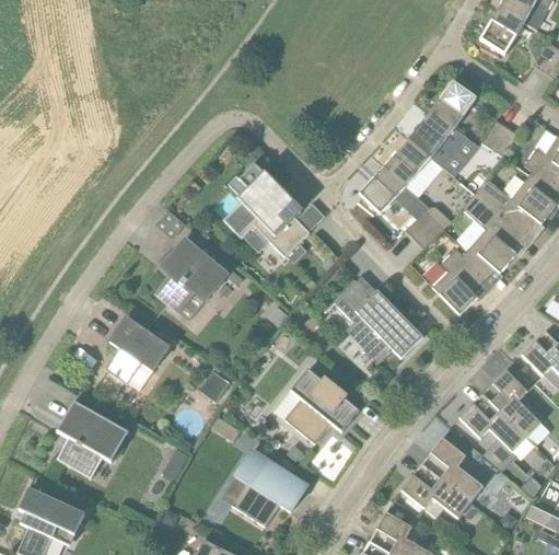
[(502,0),(499,7),(525,22),(536,0),(502,0)]
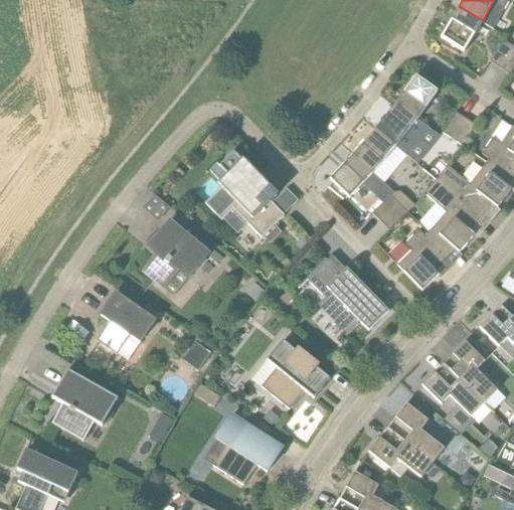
[(442,43),(456,51),(459,52),(461,47),(465,50),(483,20),(459,6),(442,35),(445,37),(442,43)]
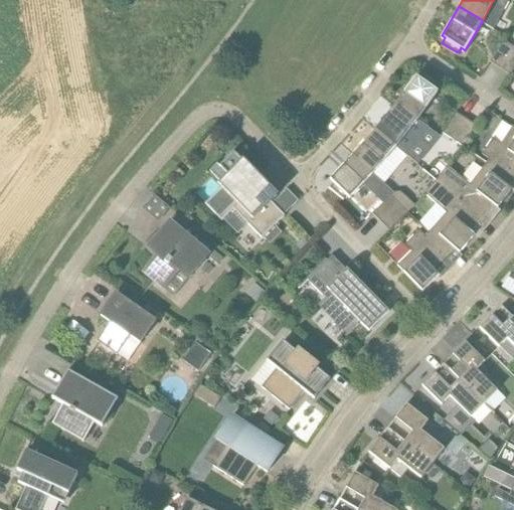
[(491,58),(501,65),(513,46),(513,43),(504,37),(491,58)]
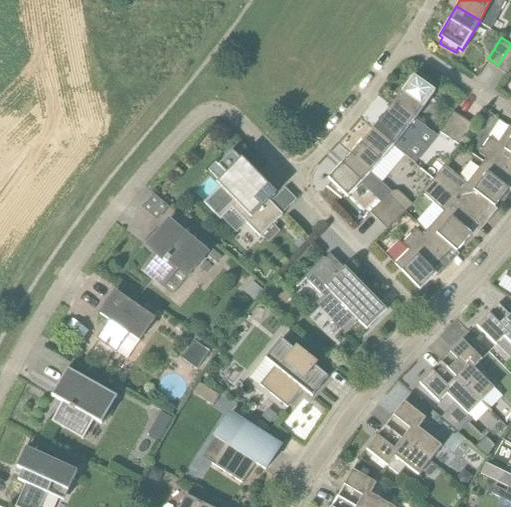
[(508,72),(510,67),(510,46),(498,65),(508,72)]
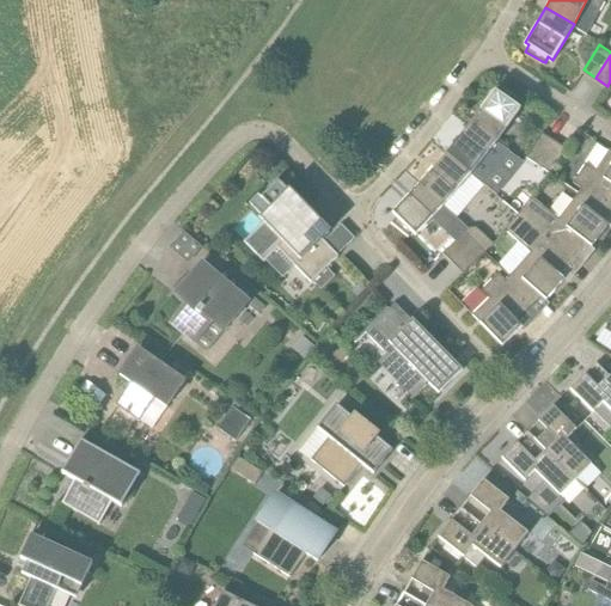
[(496,140),(499,138),(521,105),(517,103),(521,98),(503,84),(499,90),(495,87),(471,120),(496,140)]
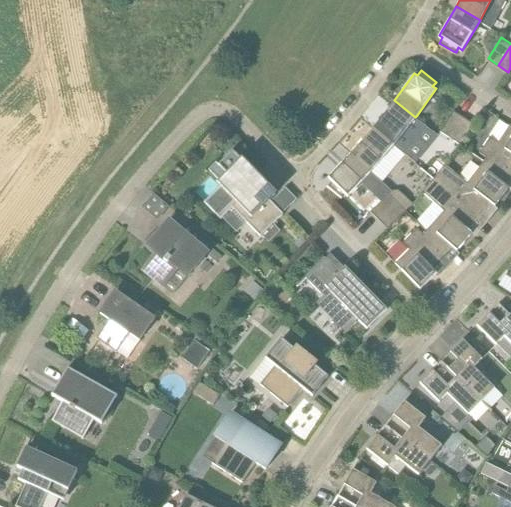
[(394,144),(395,142),(405,150),(427,123),(417,115),(415,117),(394,100),(374,126),(394,144)]
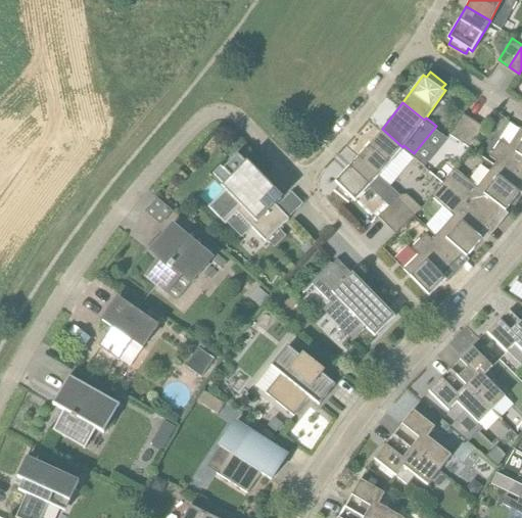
[(449,132),(461,139),(474,118),(464,110),(449,132)]
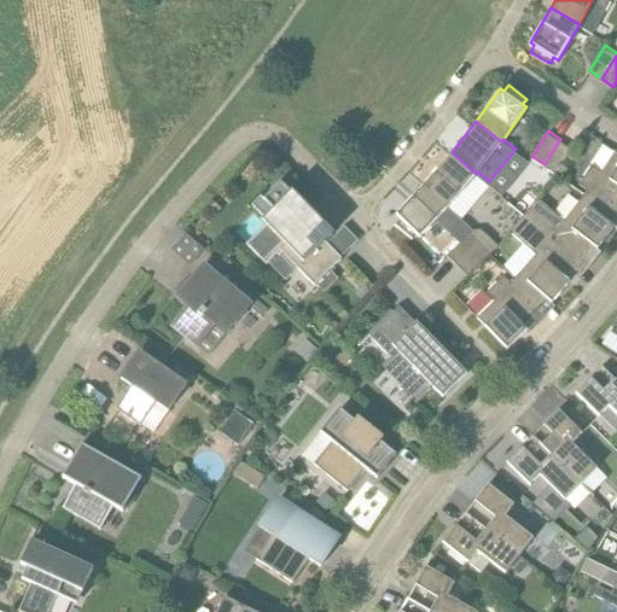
[(545,164),(557,173),(572,147),(560,139),(545,164)]
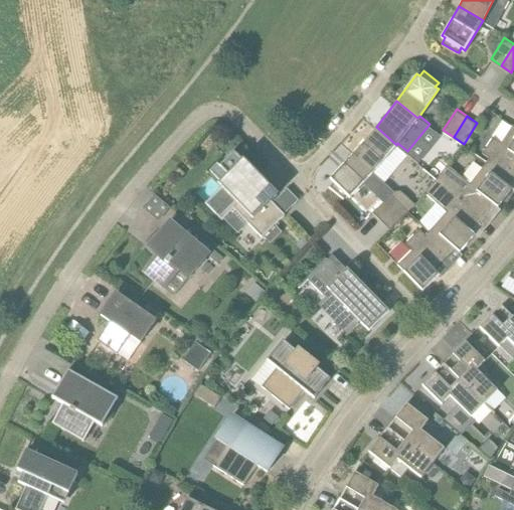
[(483,165),(508,183),(513,175),(513,123),(501,141),(493,135),(483,151),(489,156),(483,165)]
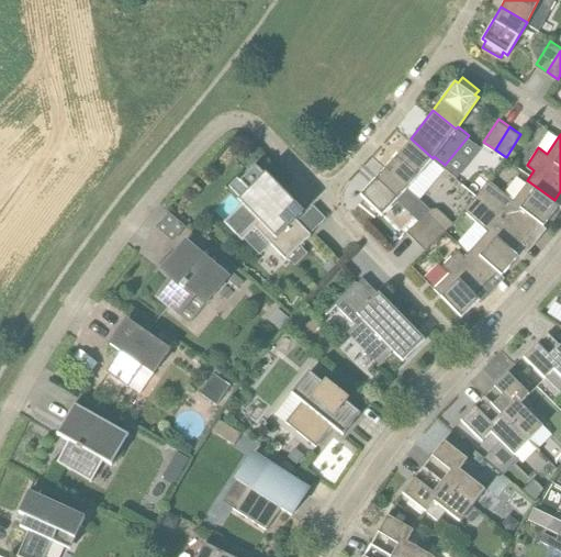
[(386,166),(408,186),(433,158),(411,138),(386,166)]
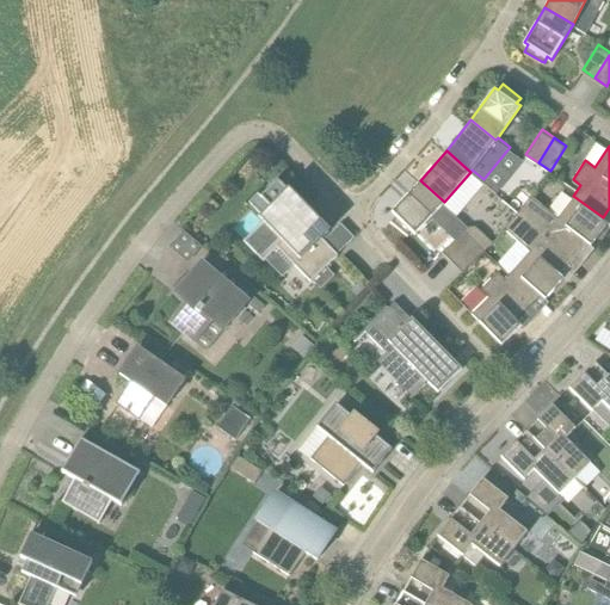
[(265,217),(244,238),(264,259),(278,245),(312,279),(338,252),(322,235),(328,229),(278,177),(262,193),(271,204),(262,214),(265,217)]
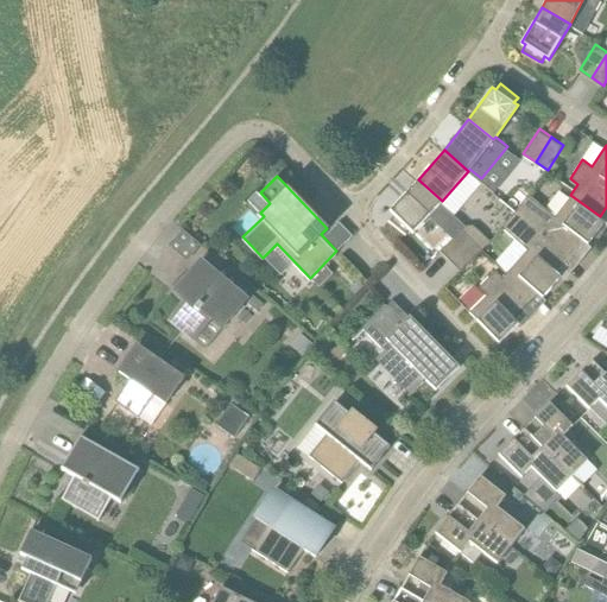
[(389,219),(404,230),(406,233),(410,228),(413,232),(442,201),(418,179),(391,209),(393,213),(389,219)]
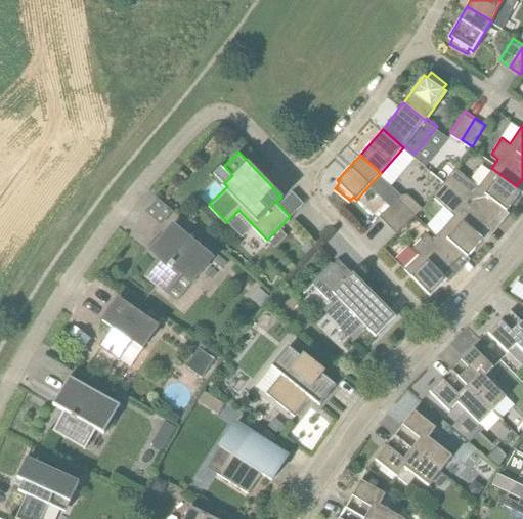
[(444,180),(490,218),(502,205),(507,208),(521,189),(517,186),(491,168),(479,184),(455,166),(444,180)]
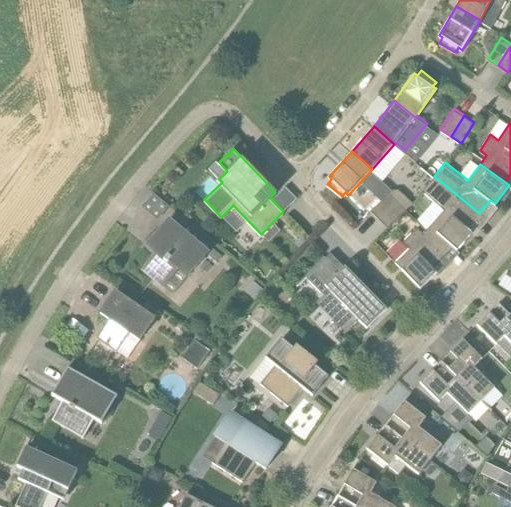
[(431,224),(454,245),(457,248),(472,231),(467,227),(479,213),(434,176),(422,189),(444,209),(431,224)]
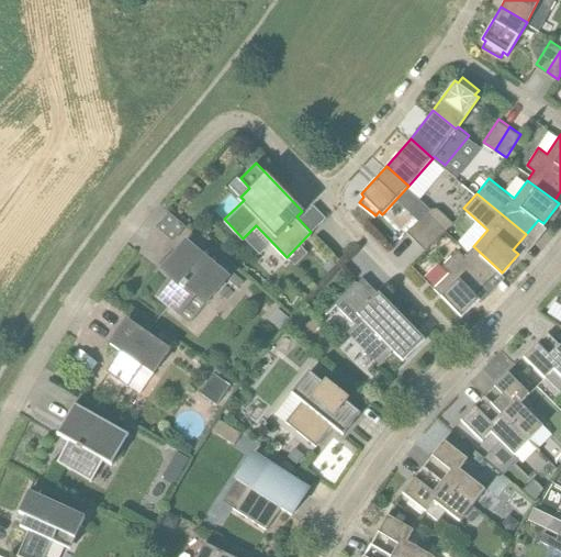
[(446,230),(456,220),(439,205),(432,205),(427,210),(437,220),(446,230)]
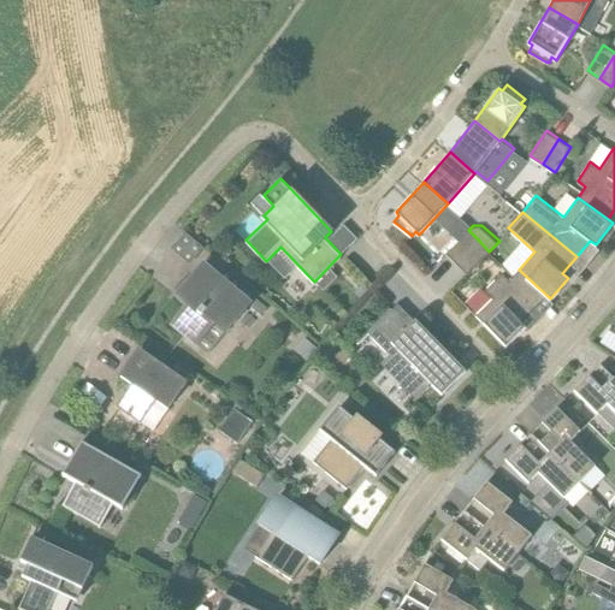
[(447,252),(456,262),(479,241),(468,230),(447,252)]
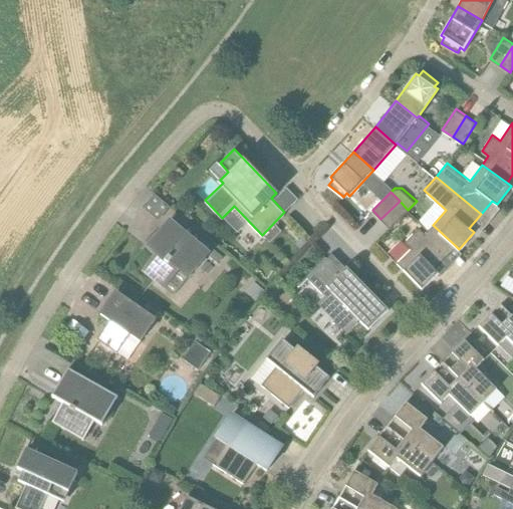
[(380,219),(389,227),(408,210),(400,201),(380,219)]
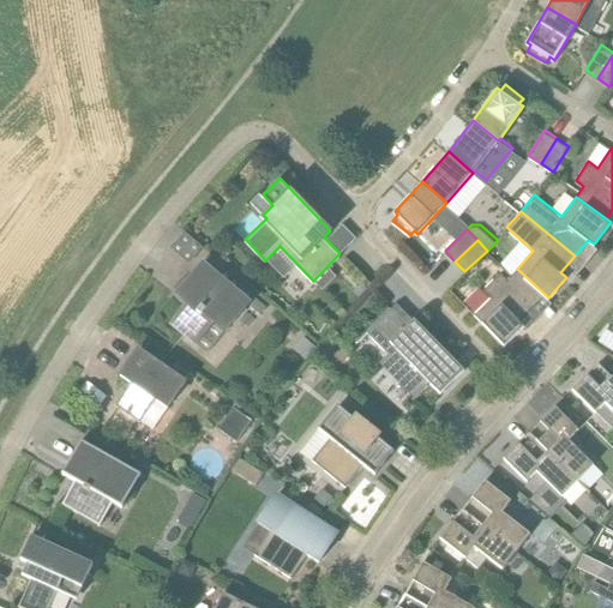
[(188,302),(173,320),(197,341),(215,319),(227,327),(250,301),(203,262),(176,293),(188,302)]
